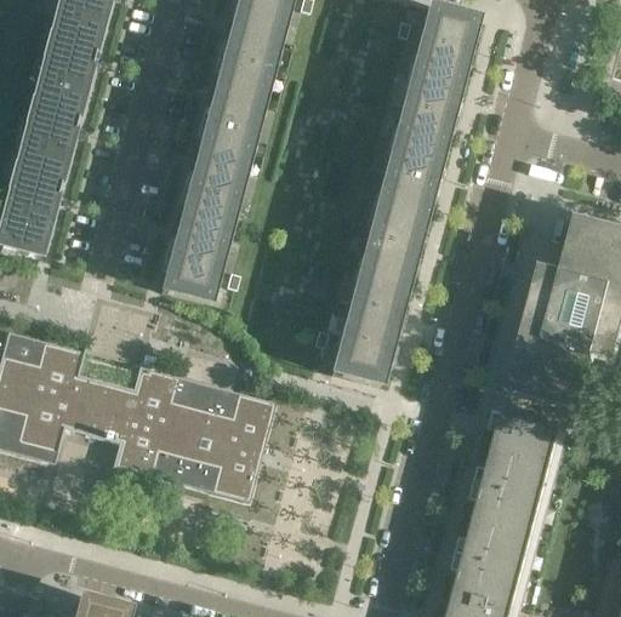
[(91,61),(107,0),(58,0),(46,49),(91,61)]
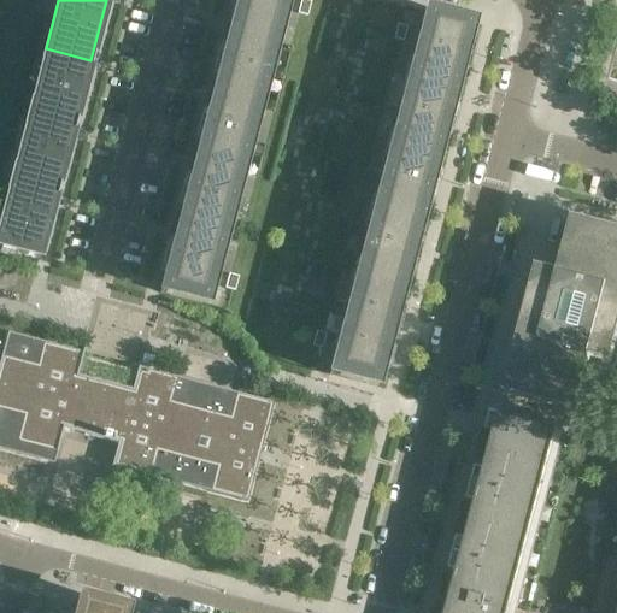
[(276,40),(285,7),(286,0),(235,0),(229,27),(229,28),(276,40)]
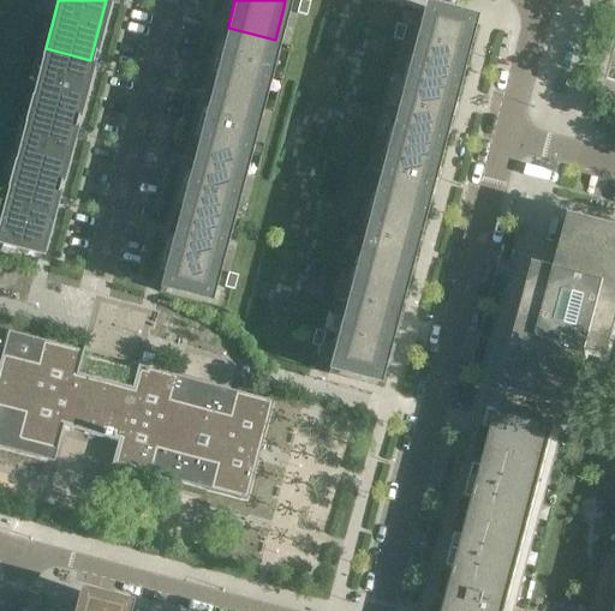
[(299,0),(297,11),(298,11),(306,13),(310,0),(299,0)]
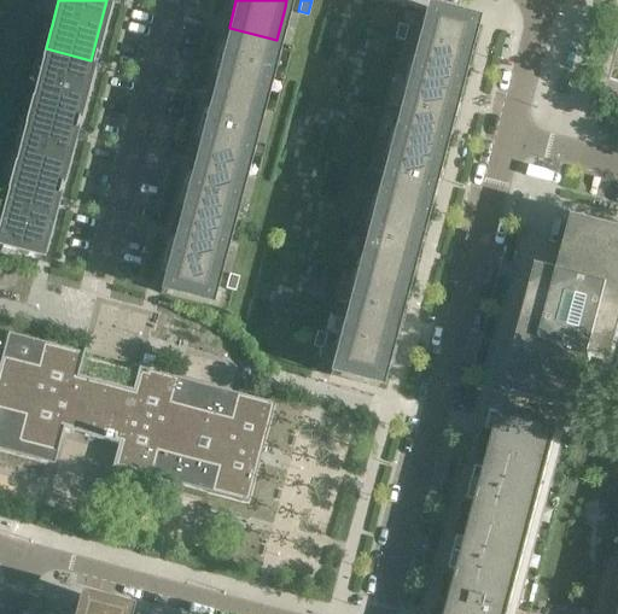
[(455,87),(473,21),(429,9),(426,7),(417,41),(408,75),(410,75),(455,87)]
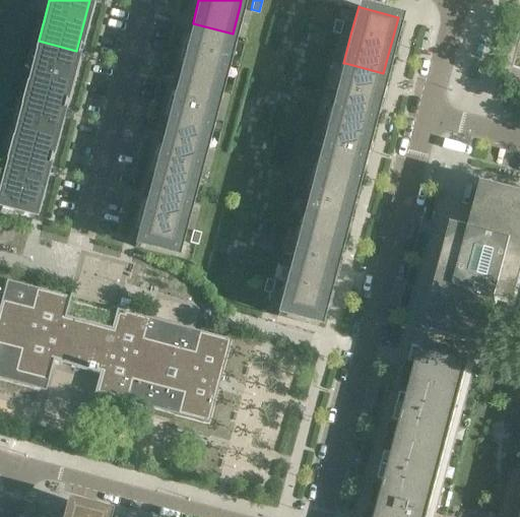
[(340,33),(343,20),(335,18),(332,29),(338,31),(340,33)]
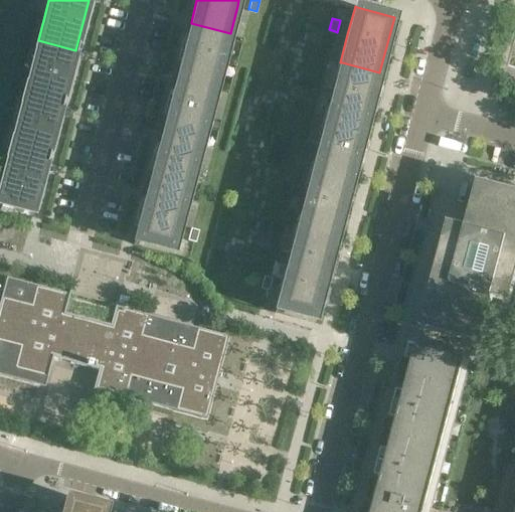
[(216,88),(230,33),(191,23),(177,76),(177,77),(216,88)]
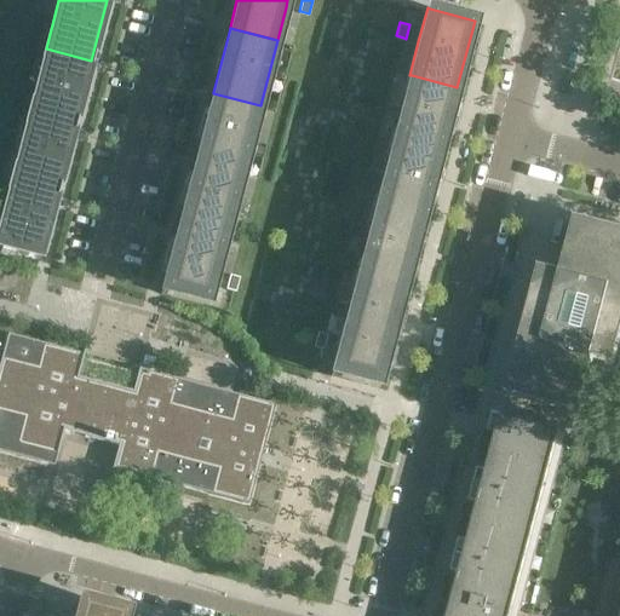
[(74,126),(91,61),(46,49),(29,114),(74,126)]
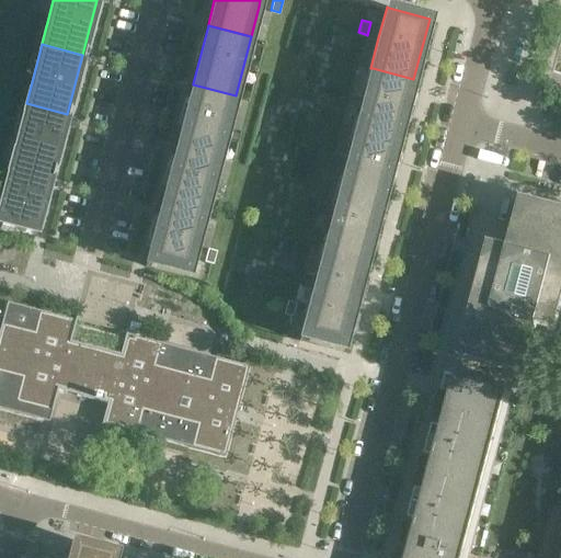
[(398,138),(413,79),(373,68),(370,68),(355,127),(357,127),(398,138)]
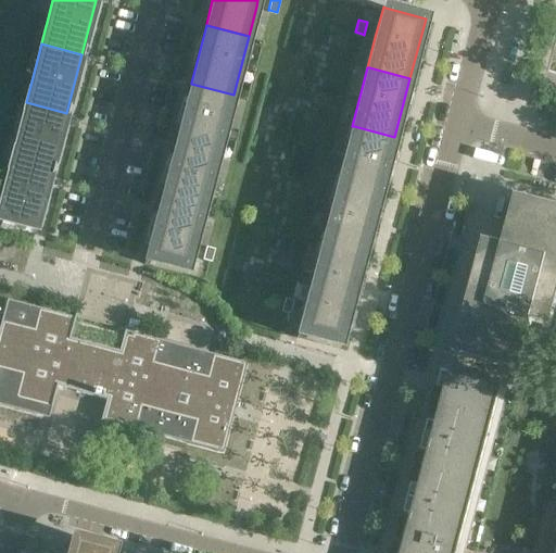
[(218,153),(234,95),(191,84),(176,141),(176,142),(218,153)]
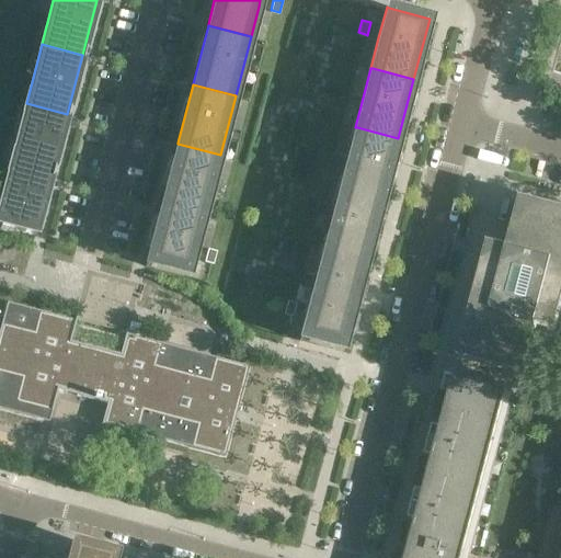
[(52,173),(67,114),(26,103),(10,162),(52,173)]
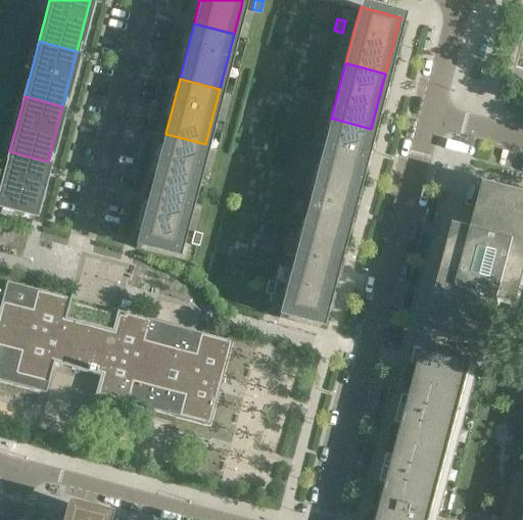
[(357,184),(371,129),(333,119),(331,119),(317,174),(318,174),(357,184)]
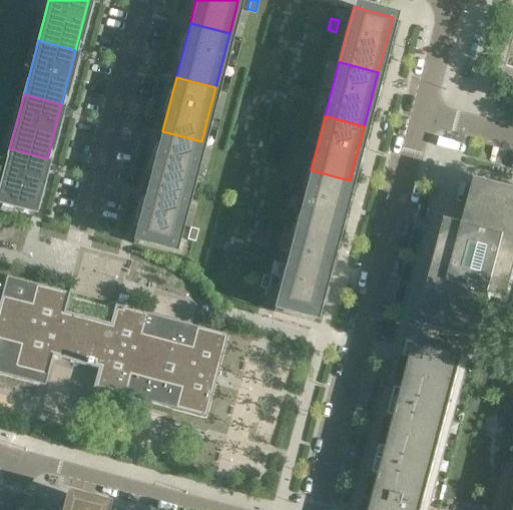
[(186,195),(201,141),(162,131),(147,184),(147,185),(186,195)]
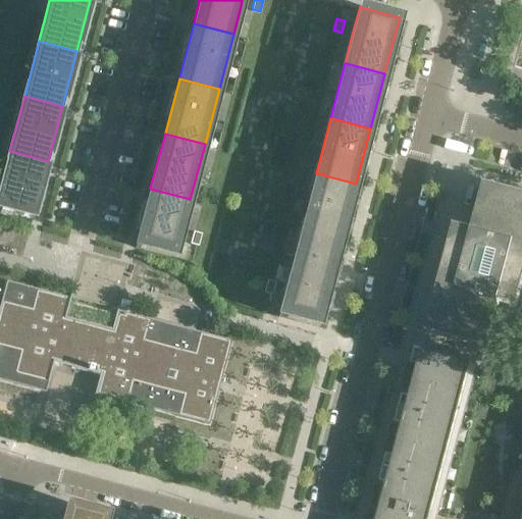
[(0,208),(33,217),(48,161),(9,151),(0,186),(0,208)]
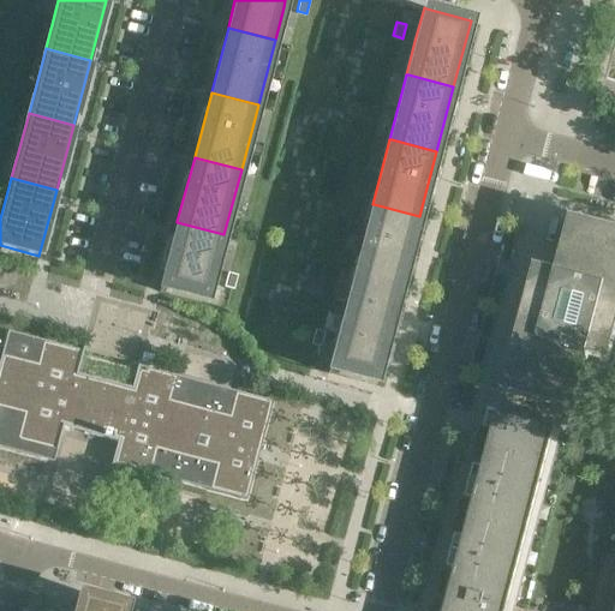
[(402,281),(419,216),(374,204),(372,204),(354,269),(357,269),(402,281)]
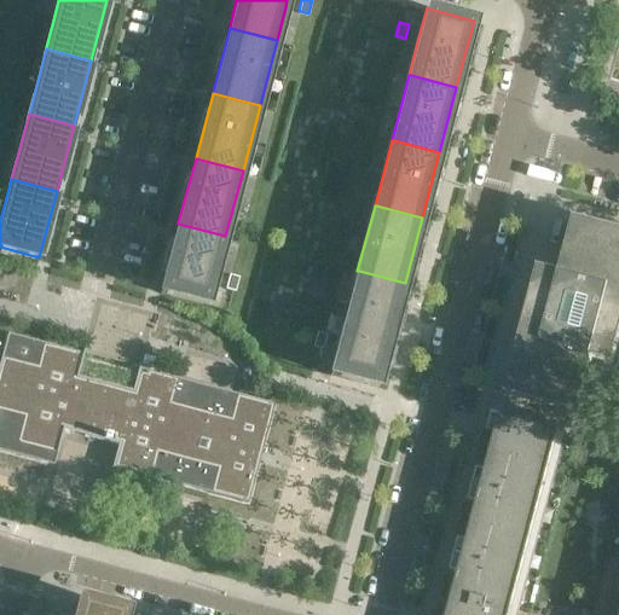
[(613,361),(618,338),(618,228),(574,218),(560,272),(539,266),(507,392),(578,410),(593,355),(613,361)]
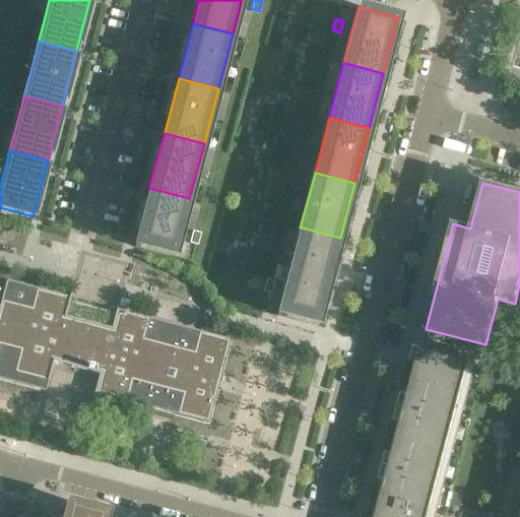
[(175,255),(182,227),(189,198),(149,188),(135,244),(135,245),(175,255)]
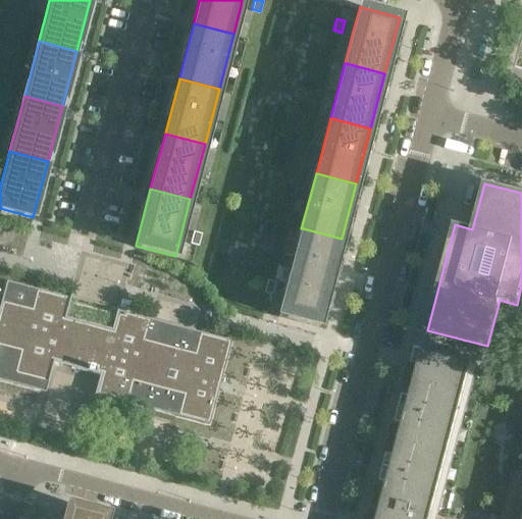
[(326,294),(342,239),(303,228),(301,228),(286,283),(289,283),(326,294)]
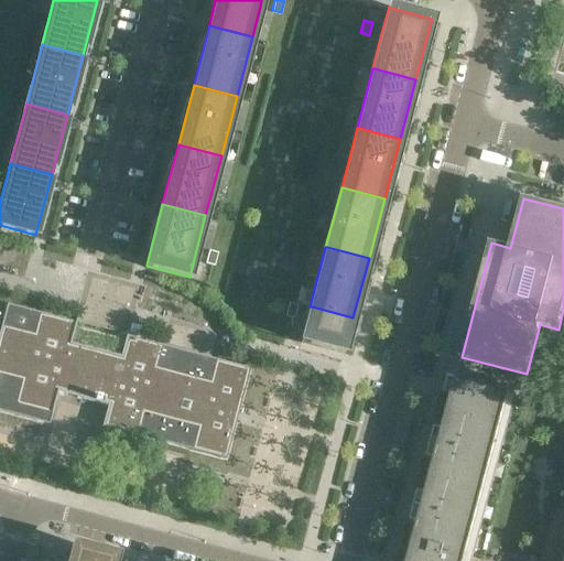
[(218,250),(210,249),(209,248),(206,261),(215,263),(218,250)]
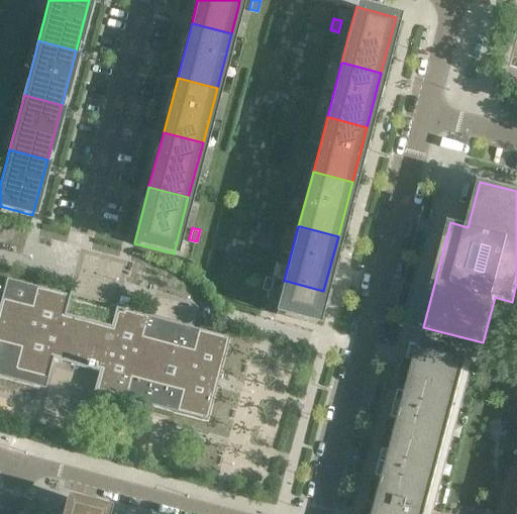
[(270,290),(274,278),(272,278),(266,276),(262,288),(270,290)]
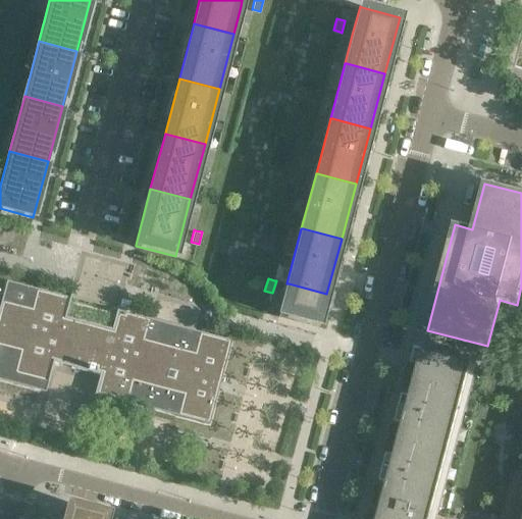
[(225,360),(230,341),(231,341),(231,340),(199,330),(199,331),(150,319),(150,318),(116,309),(111,328),(68,316),(67,321),(62,320),(64,315),(65,316),(70,297),(37,288),(37,289),(7,280),(2,300),(1,300),(0,304),(0,377),(45,390),(47,379),(49,380),(54,361),(100,373),(95,393),(128,401),(128,400),(177,413),(177,414),(209,422),(210,421),(209,421),(214,401),(215,402),(225,360)]
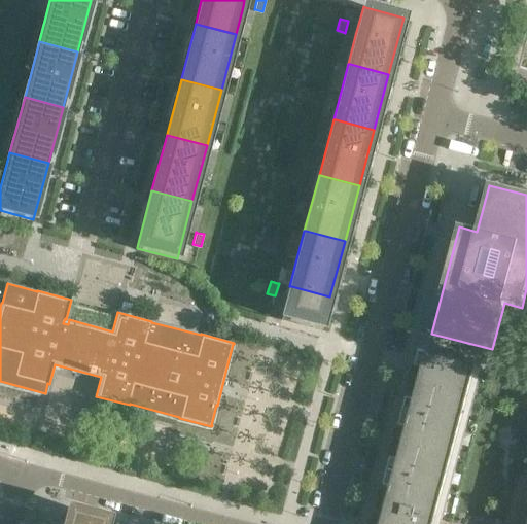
[(321,327),(329,297),(291,286),(289,286),(281,317),(321,328),(321,327)]
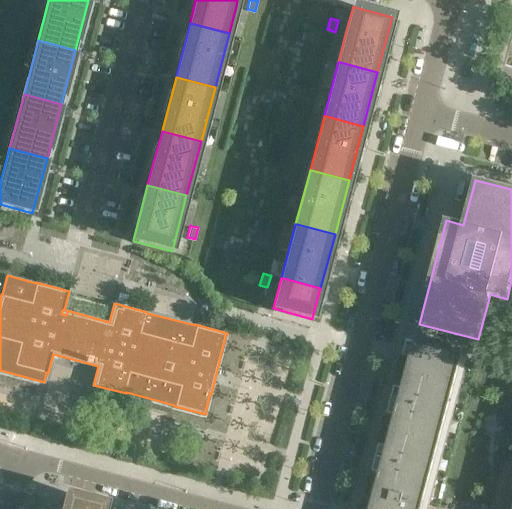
[(422,508),(463,355),(419,343),(416,355),(412,354),(408,369),(407,369),(406,375),(407,375),(404,385),(408,386),(399,419),(395,418),(393,428),(392,427),(390,433),(391,433),(389,443),(393,444),(384,477),(380,476),(378,485),(377,485),(376,490),(380,491),(377,504),(372,503),(371,507),(372,508),(371,508),(422,508)]
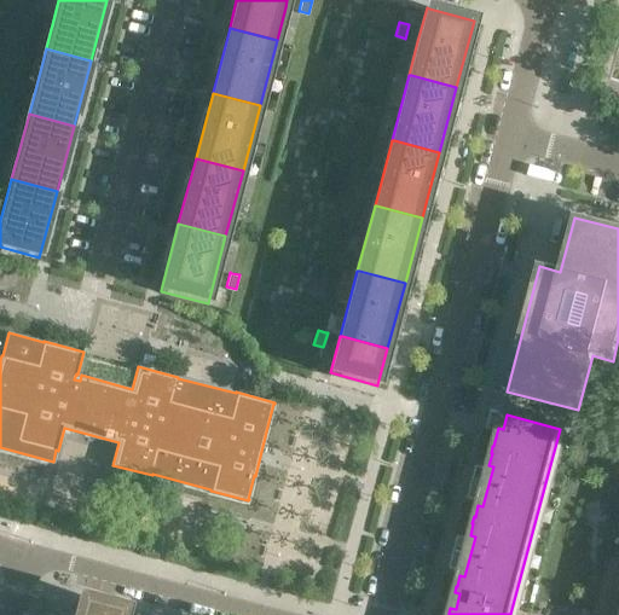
[(125,614),(127,610),(127,608),(110,603),(108,603),(99,601),(91,599),(84,597),(80,596),(74,614),(125,614)]
